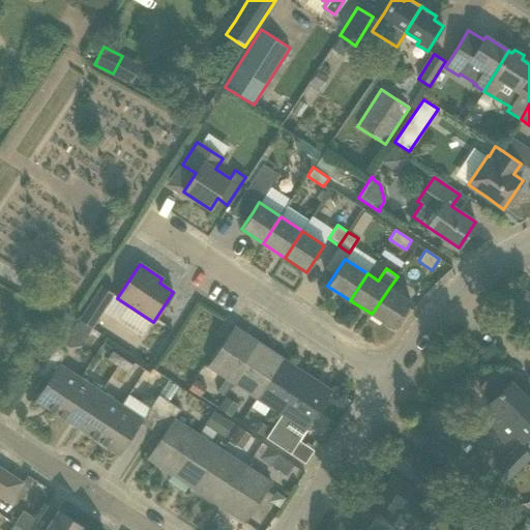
[(79,320),(88,326),(92,329),(114,296),(99,287),(79,320)]
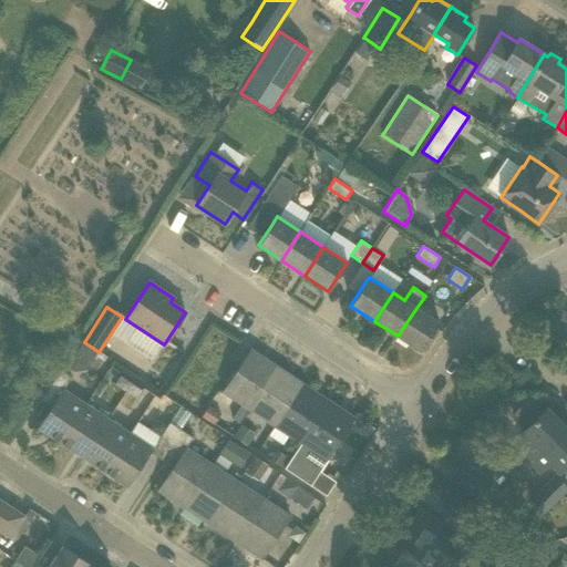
[(416,308),(398,336),(421,351),(440,322),(416,308)]
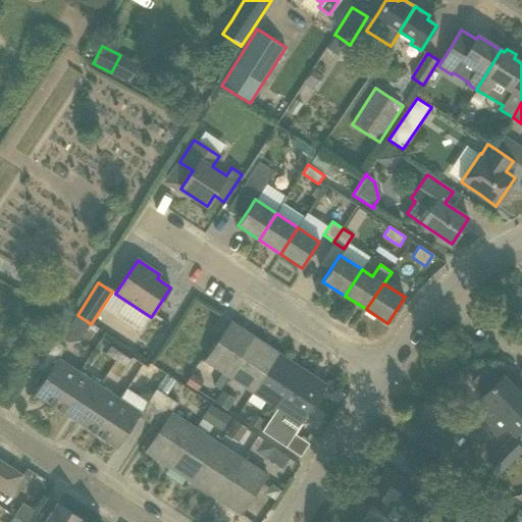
[(240,327),(230,321),(204,361),(228,376),(255,337),(254,337),(253,338),(244,332),(242,335),(237,331),(240,327)]
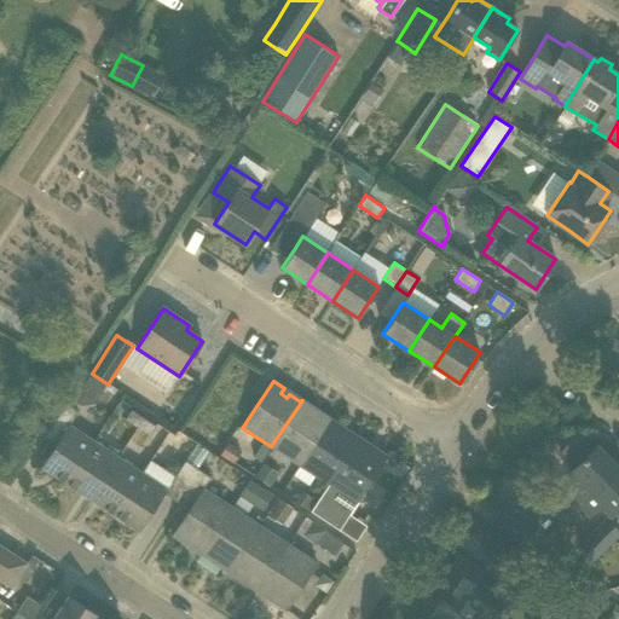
[(302,400),(271,446),(300,466),(330,418),(320,412),(317,417),(311,414),(313,410),(301,403),(302,400)]
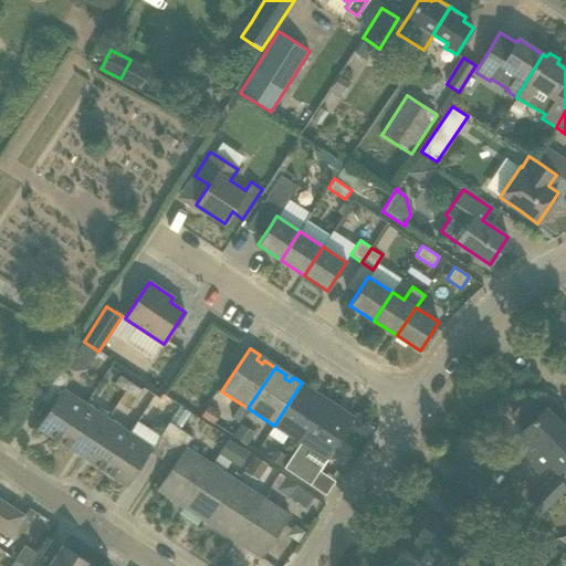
[(38,427),(60,442),(85,404),(63,389),(72,377),(61,369),(41,399),(52,406),(38,427)]
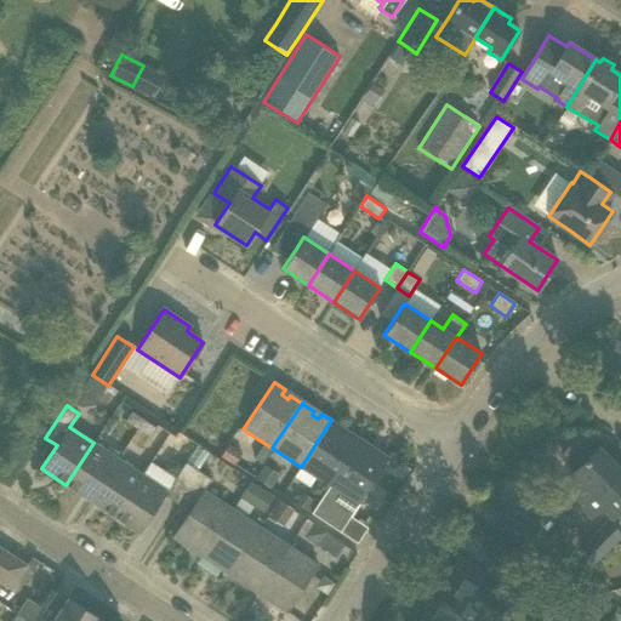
[(144,421),(131,412),(125,422),(137,431),(144,421)]
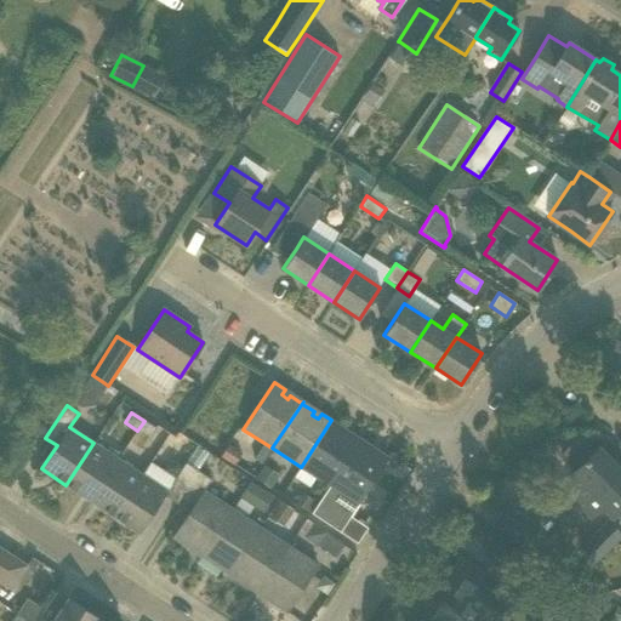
[(342,427),(331,420),(301,467),(329,486),(360,439),(359,438),(358,440),(346,433),(343,437),(339,432),(342,427)]
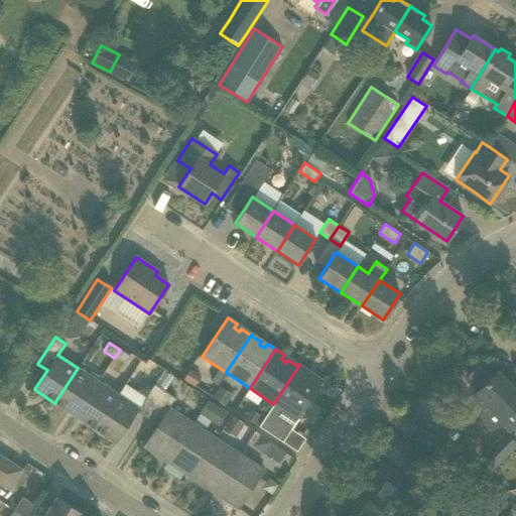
[(130,356),(120,350),(114,358),(124,364),(130,356)]
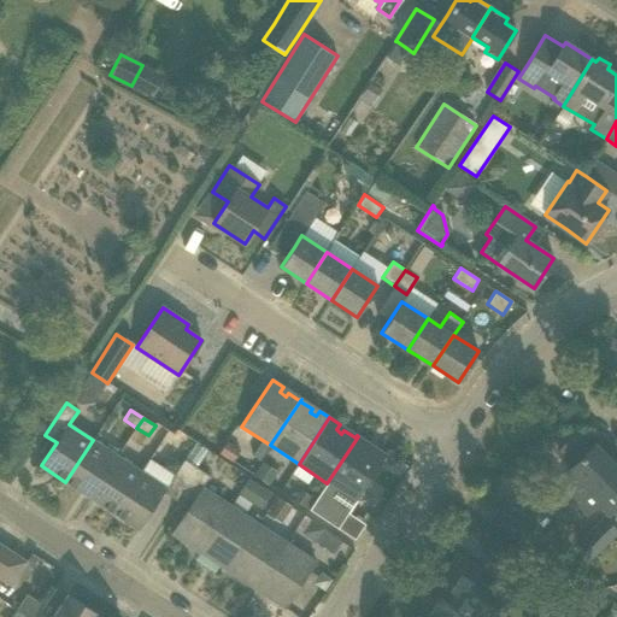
[(358,436),(327,483),(356,501),(386,456),(376,448),(372,453),(366,450),(369,446),(357,439),(358,436)]
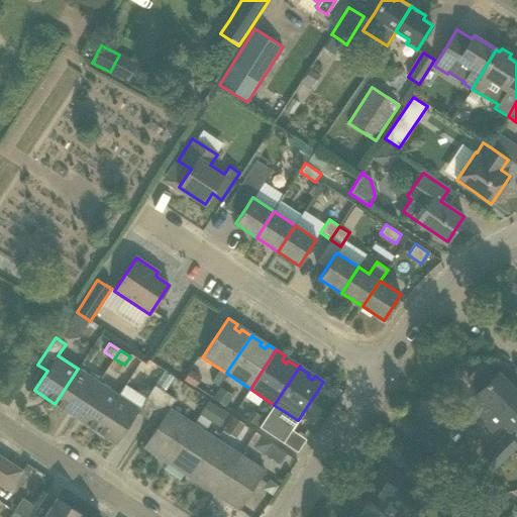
[(468,437),(484,422),(484,421),(516,389),(516,382),(512,378),(508,382),(498,373),(495,376),(485,366),(481,366),(469,378),(469,382),(479,392),(475,395),(484,404),(476,412),(475,411),(458,427),(468,437)]
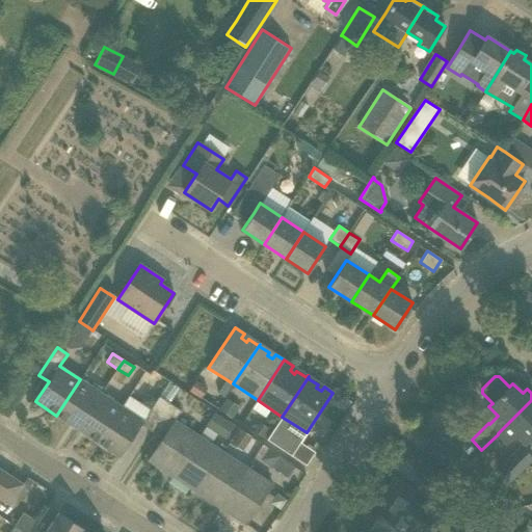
[(56,416),(77,429),(101,393),(80,379),(56,416)]
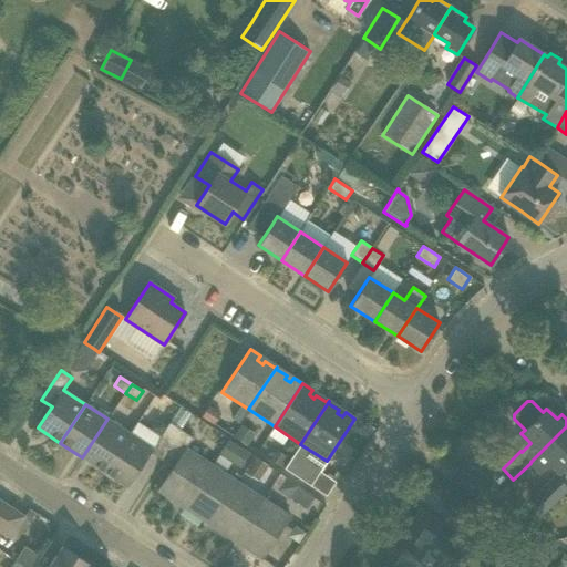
[(107,419),(82,457),(104,472),(130,433),(107,419)]
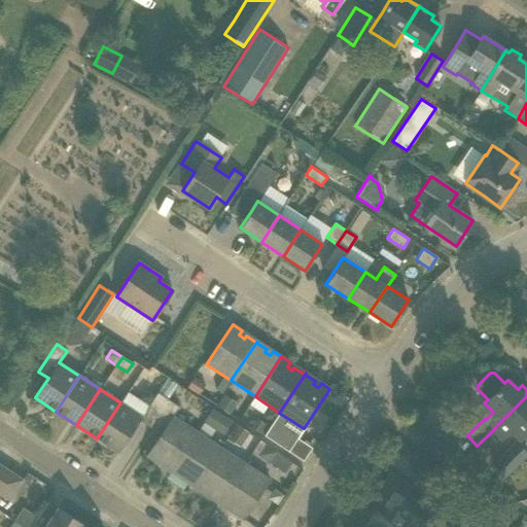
[(157,393),(149,406),(129,392),(121,403),(120,402),(97,438),(117,453),(140,421),(150,427),(154,423),(169,400),(157,393)]
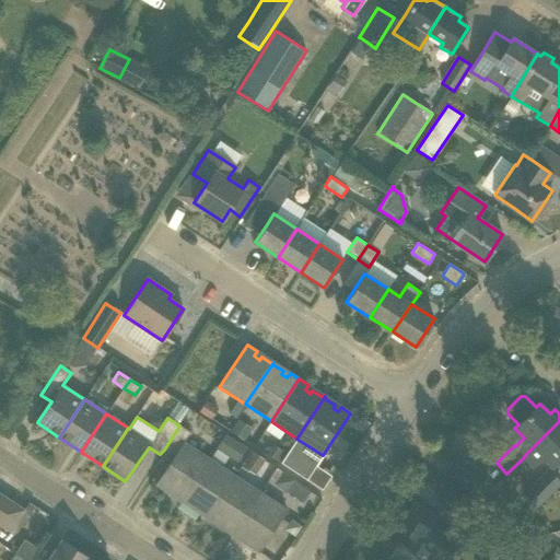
[(559,421),(524,456),(524,457),(533,467),(543,458),(551,468),(559,459),(559,421)]
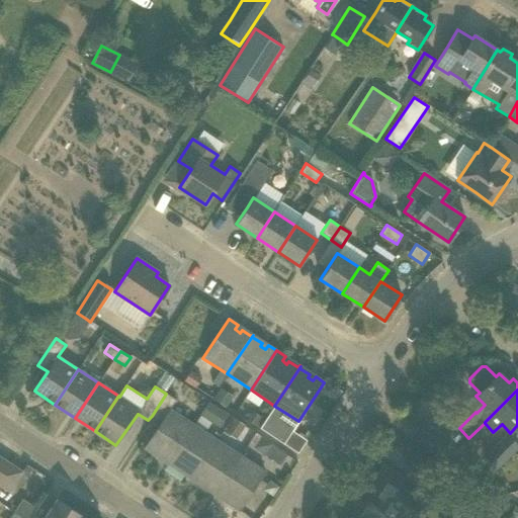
[(161,422),(144,448),(153,454),(156,449),(161,452),(159,455),(169,461),(167,463),(168,463),(193,425),(170,410),(176,401),(166,394),(152,416),(161,422)]
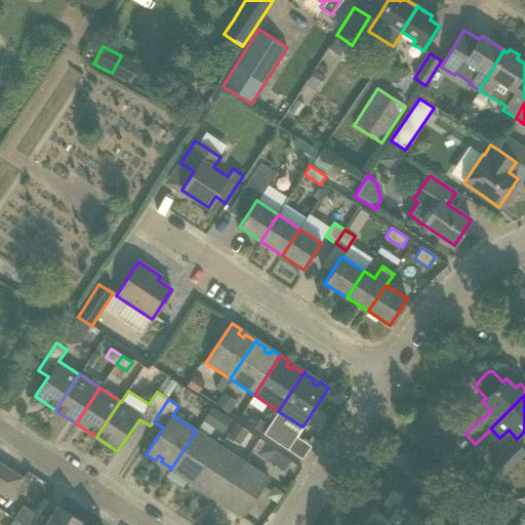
[(229,419),(211,408),(203,420),(221,433),(229,419)]
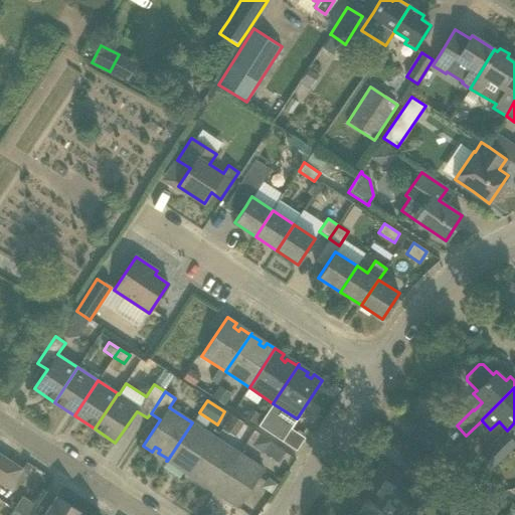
[(243,423),(232,416),(224,430),(235,437),(243,423)]
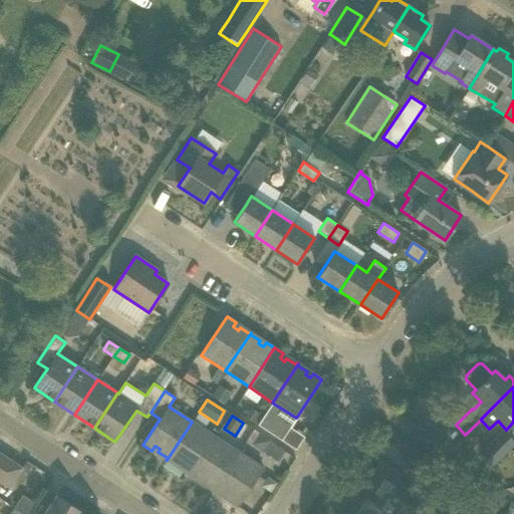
[(292,430),(276,419),(272,417),(265,428),(285,442),(292,430)]
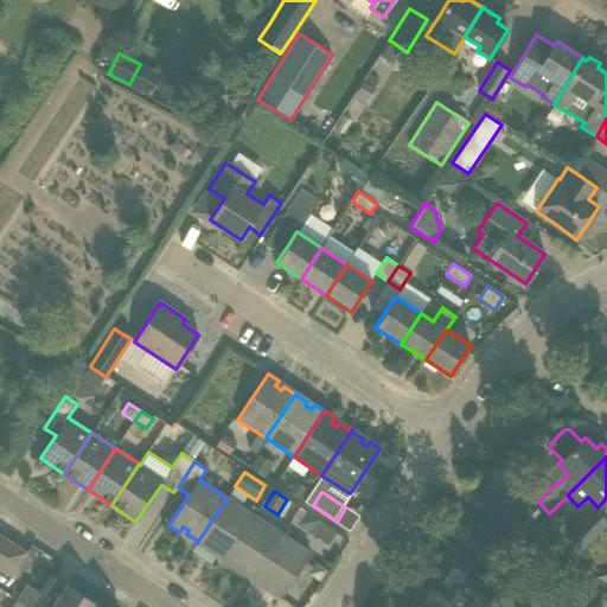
[(255,516),(227,498),(197,543),(198,544),(199,542),(210,549),(212,547),(218,550),(215,555),(224,562),(255,516)]
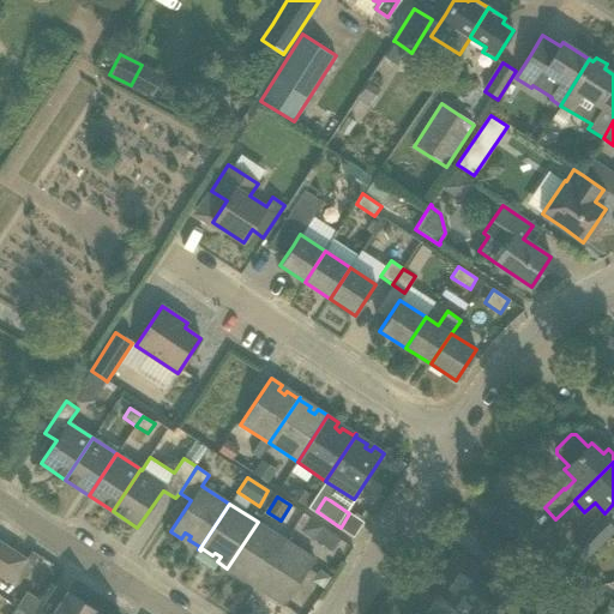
[(536,531),(525,524),(505,511),(495,528),(525,547),(536,531)]
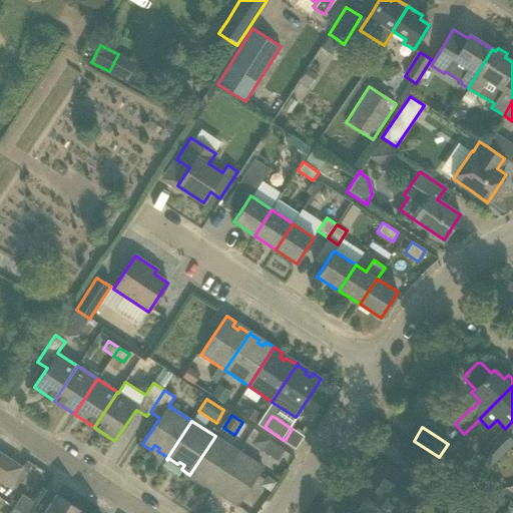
[(260,432),(251,444),(262,450),(270,439),(260,432)]
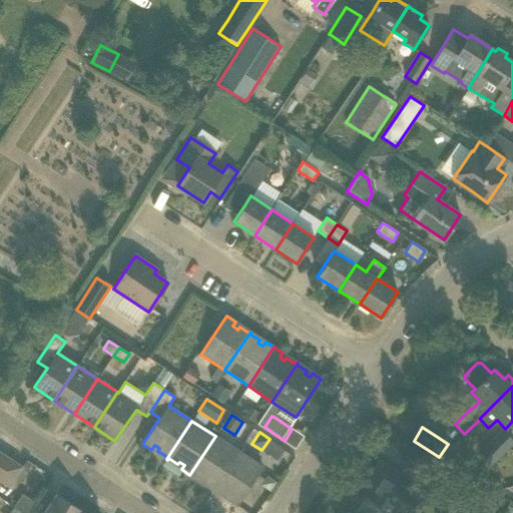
[(492,463),(512,443),(512,442),(502,432),(481,452),(492,463)]
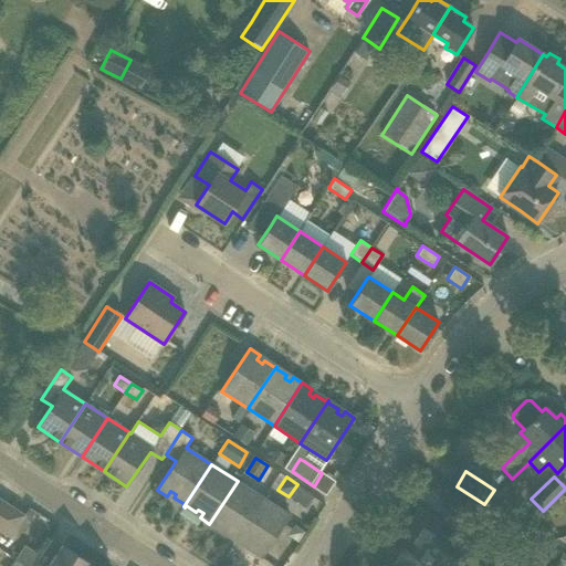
[(238,481),(209,524),(219,530),(222,525),(227,528),(226,532),(236,538),(234,541),(236,541),(263,499),(238,481)]
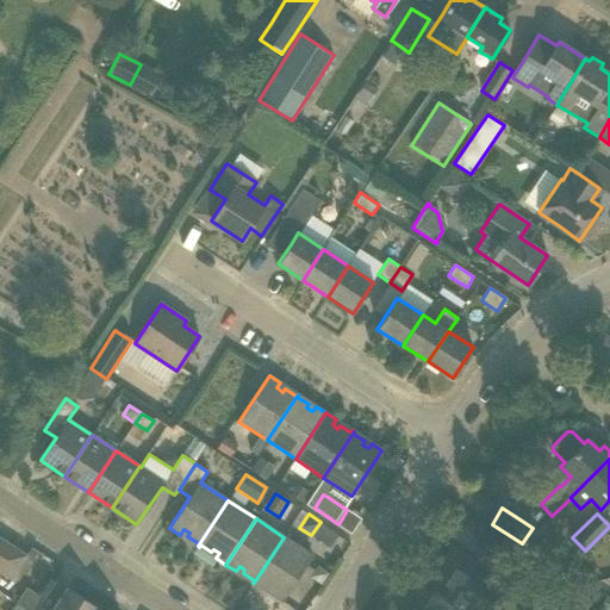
[(0,570),(12,578),(26,555),(0,537),(0,570)]
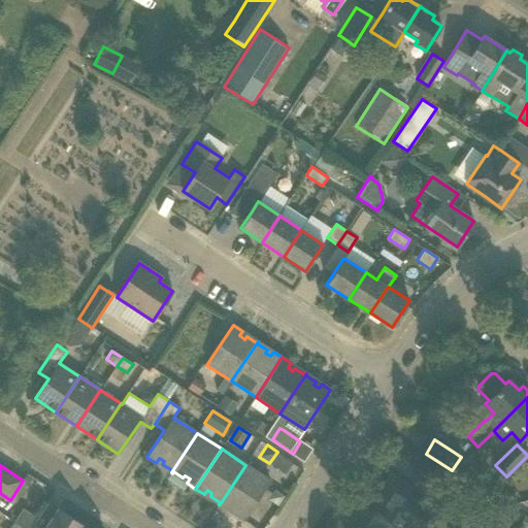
[(270,481),(245,465),(220,504),(220,505),(222,503),(231,509),(233,506),(238,510),(235,515),(244,521),(270,481)]
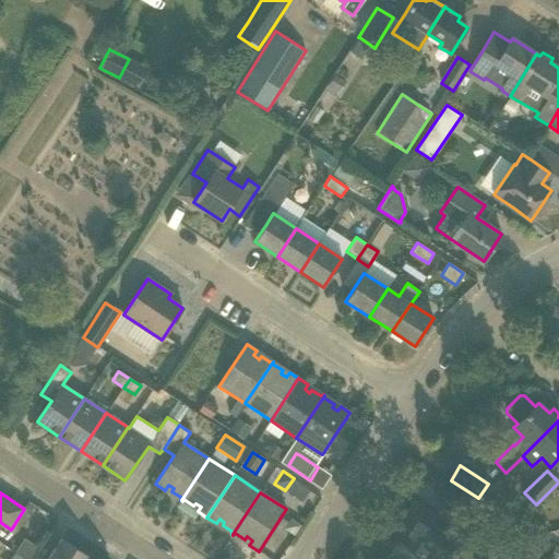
[(436,516),(431,514),(414,502),(395,528),(408,537),(403,545),(400,542),(388,558),(389,558),(445,558),(459,539),(432,523),(436,516)]
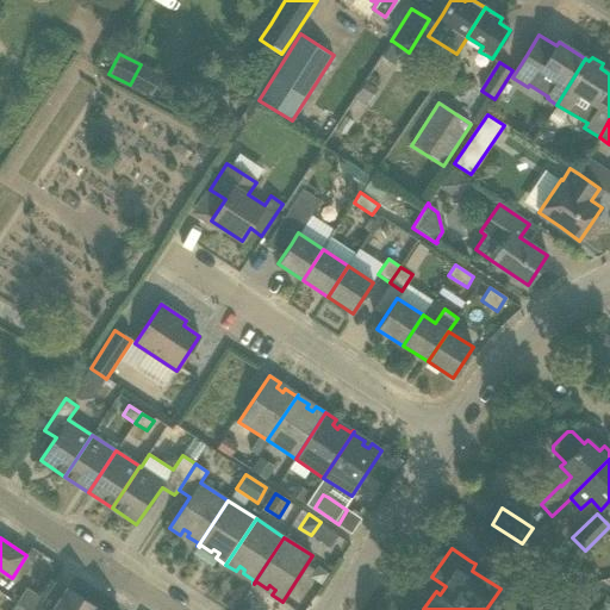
[(92,609),(94,607),(67,589),(51,609),(45,609),(37,604),(33,609),(92,609)]
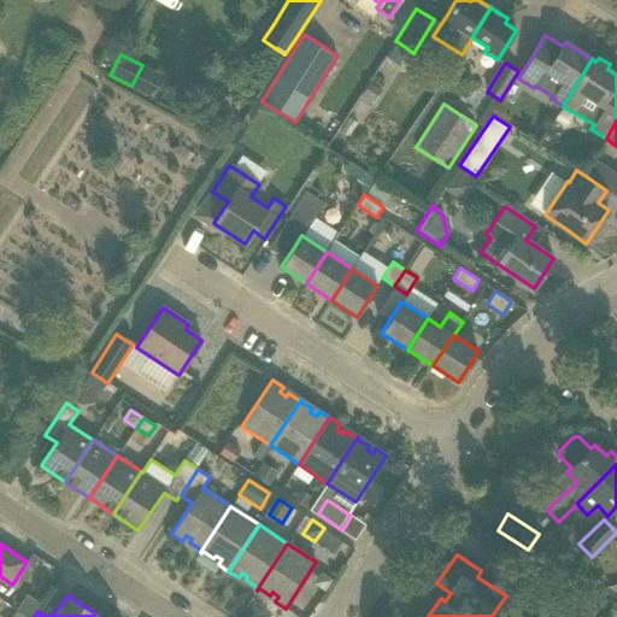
[(554,616),(591,616),(595,615),(588,597),(552,597),(554,616)]
